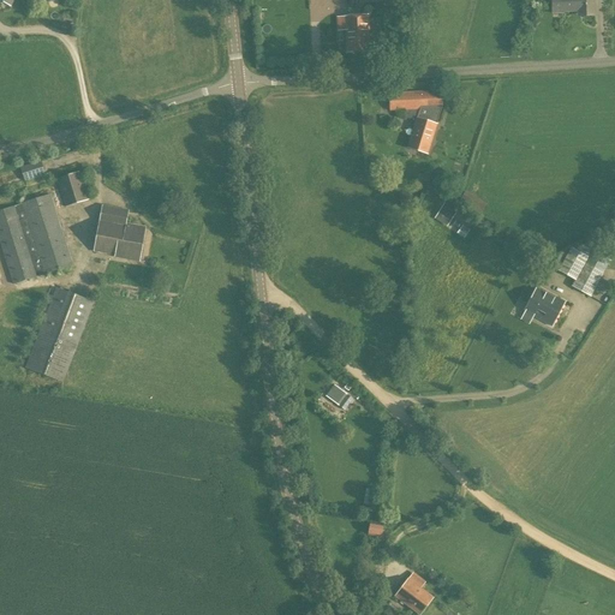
[(550,0),(551,15),(563,15),(563,12),(578,12),(578,17),(593,16),(592,0),(550,0)]
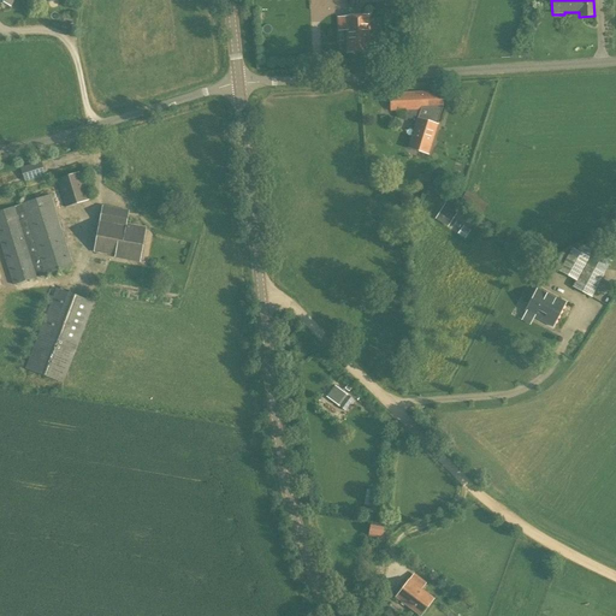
[(369,52),(368,19),(367,16),(345,17),(348,53),(369,52)]
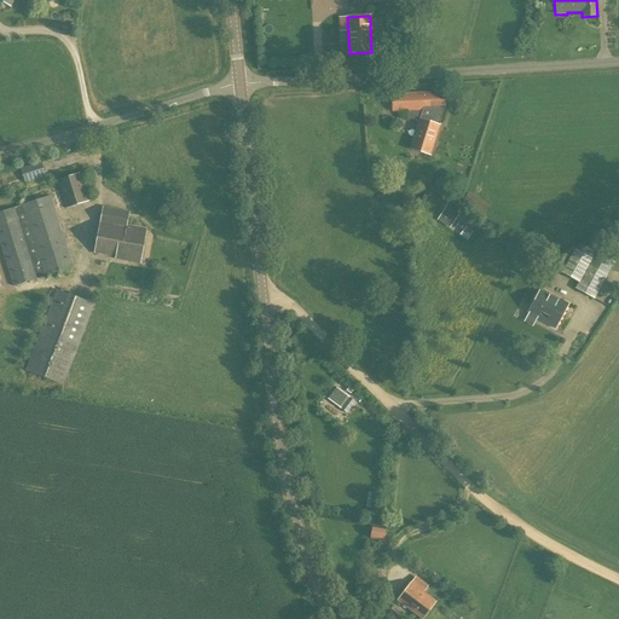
[(420,120),(439,126),(445,108),(444,92),(392,94),(392,113),(406,113),(422,111),(420,120)]
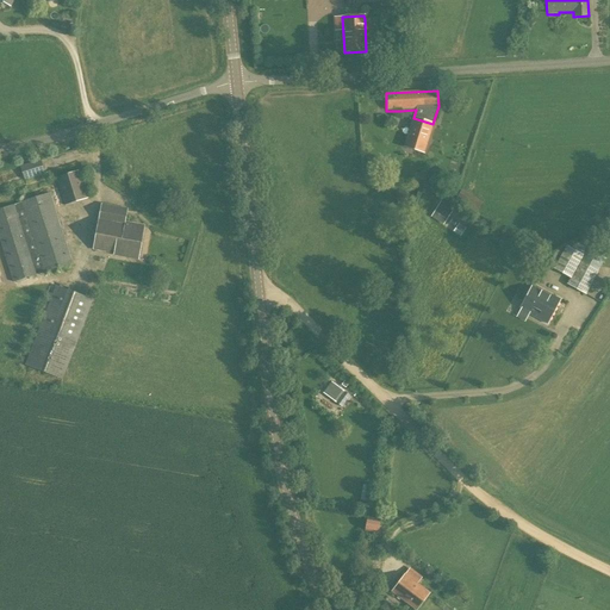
[(433,124),(414,118),(404,147),(423,154),(433,124)]
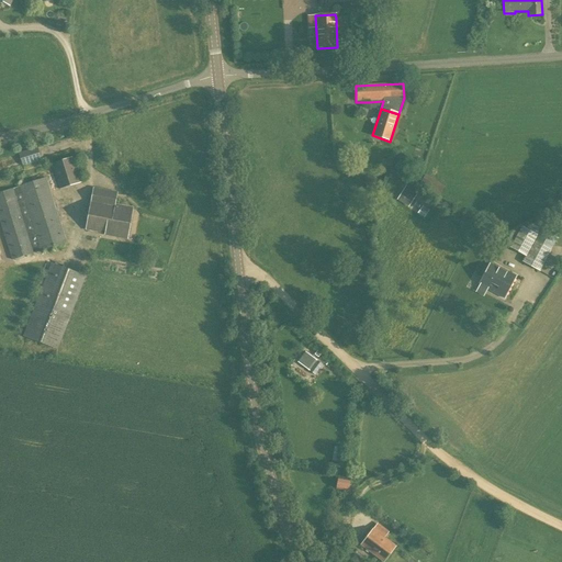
[(65,155),(64,149),(70,149),(69,139),(57,141),(60,156),(65,155)]
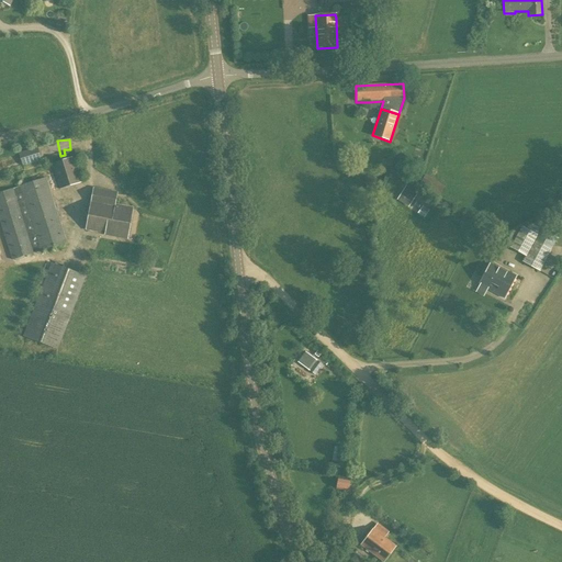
[(22,166),(41,159),(36,148),(19,154),(22,166)]
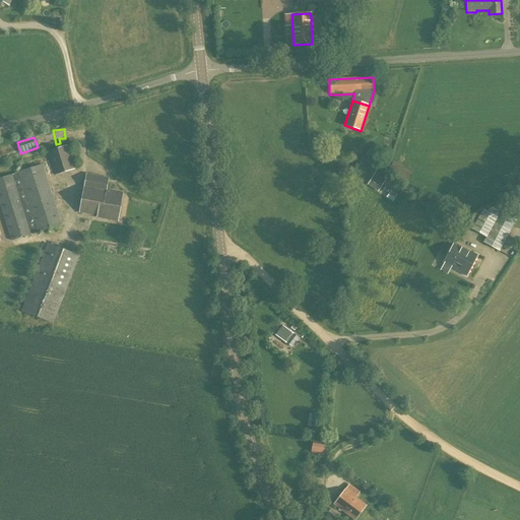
[(55,176),(74,170),(67,146),(48,152),(55,176)]
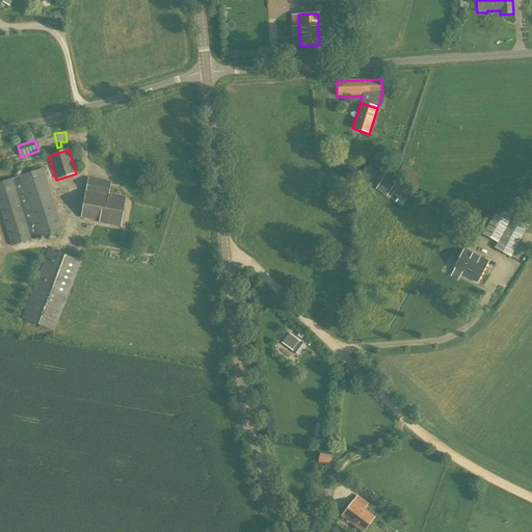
[(0,211),(10,246),(63,231),(44,168),(0,183),(0,211)]
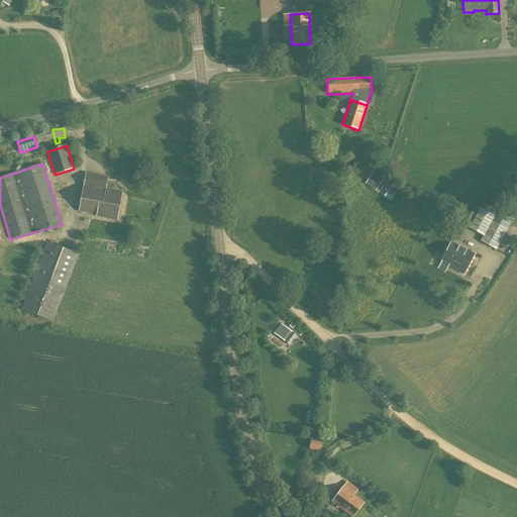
[(365,183),(376,190),(384,177),(374,170),(365,183)]
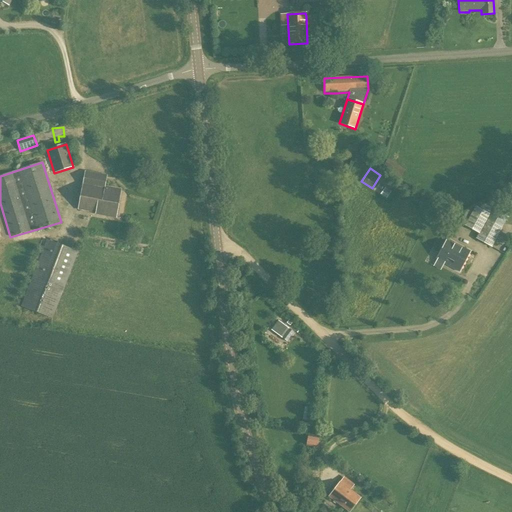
[(121,190),(104,187),(107,175),(85,171),(78,210),(95,213),(95,214),(116,218),(121,190)]
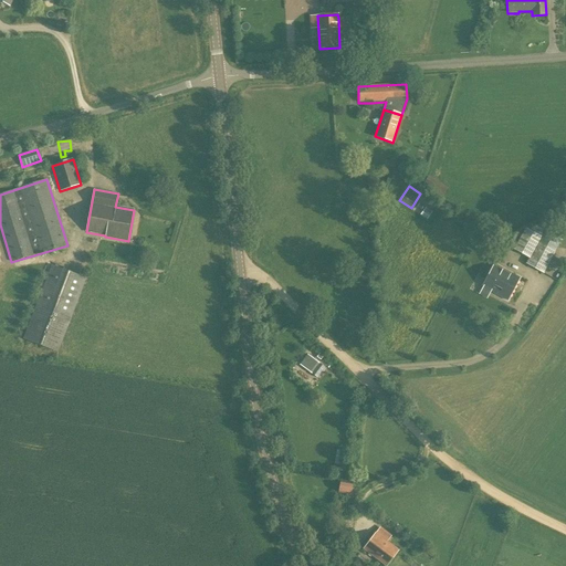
[(525,228),(525,229),(513,249),(528,258),(524,266),(543,276),(555,252),(538,242),(542,237),(525,228)]
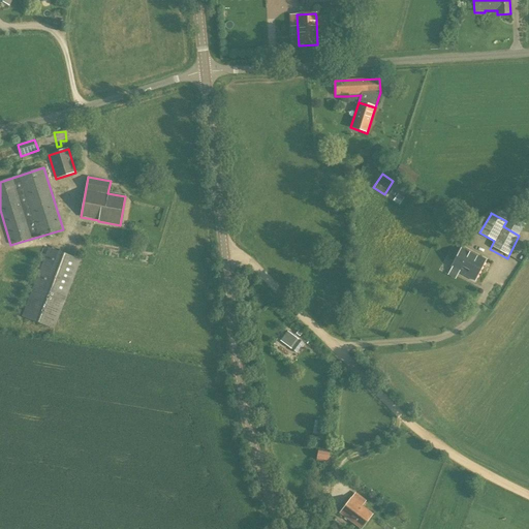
[(54,330),(81,260),(48,248),(22,317),(54,330)]
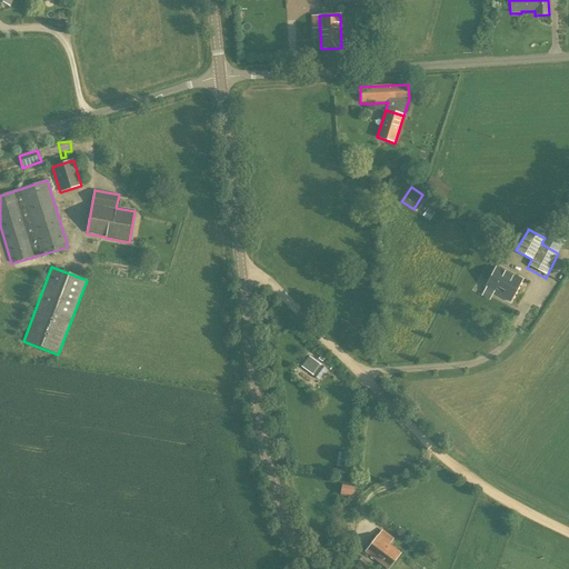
[(510,302),(522,280),(497,267),(485,289),(510,302)]
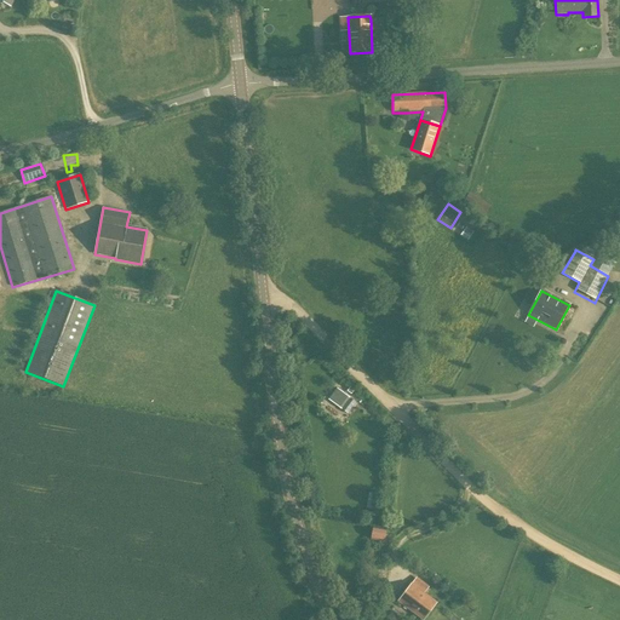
[(0,357),(6,360),(12,348),(0,343),(0,357)]
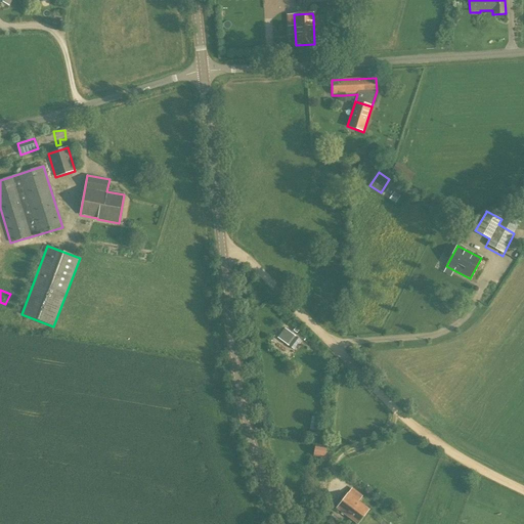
[(289,347),(296,338),(285,329),(277,338),(289,347)]
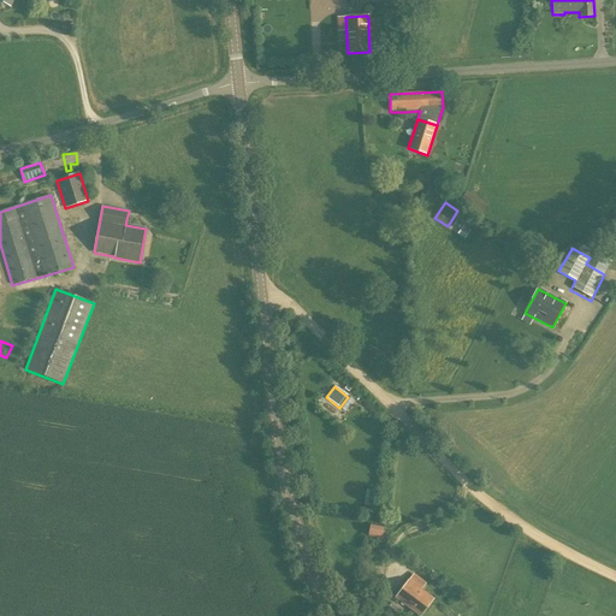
[(375,491),(366,489),(363,505),(373,507),(375,491)]
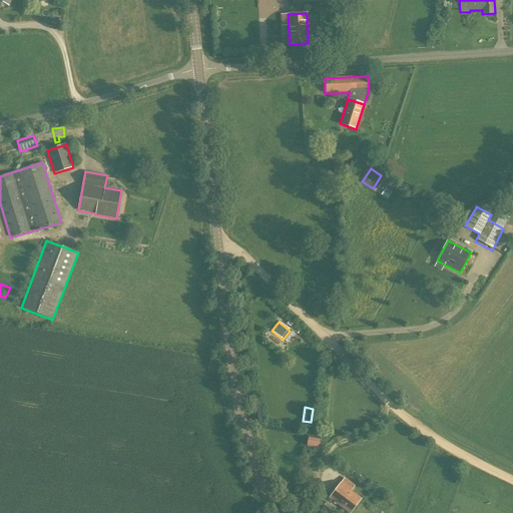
[(349,512),(350,512),(361,499),(341,483),(329,498),(349,512)]
